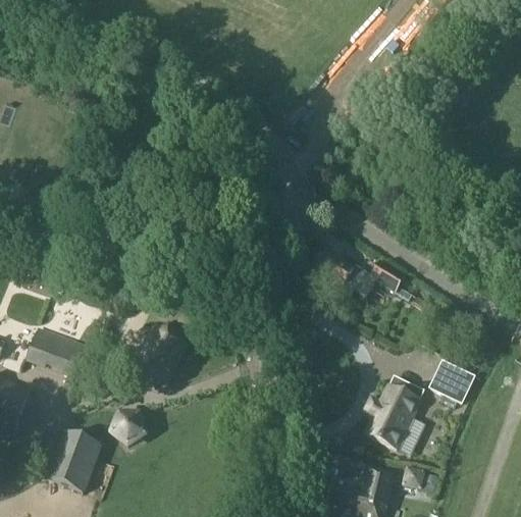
[(369,274),(369,273),(327,246),(312,269),(351,294),(355,288),(366,294),(375,278),(369,274)]
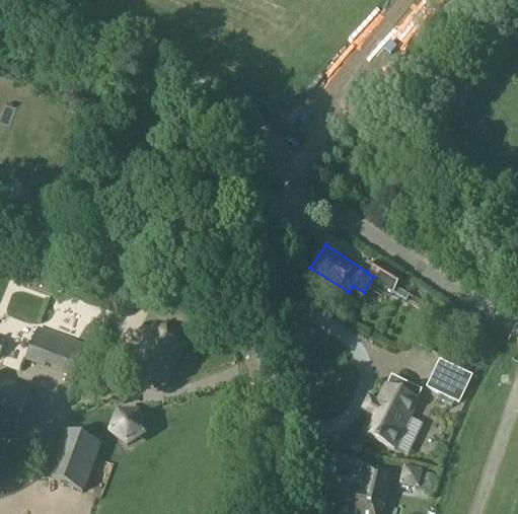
[(409,292),(394,284),(400,274),(376,259),(367,272),(367,273),(373,277),(391,288),(405,297),(409,292)]
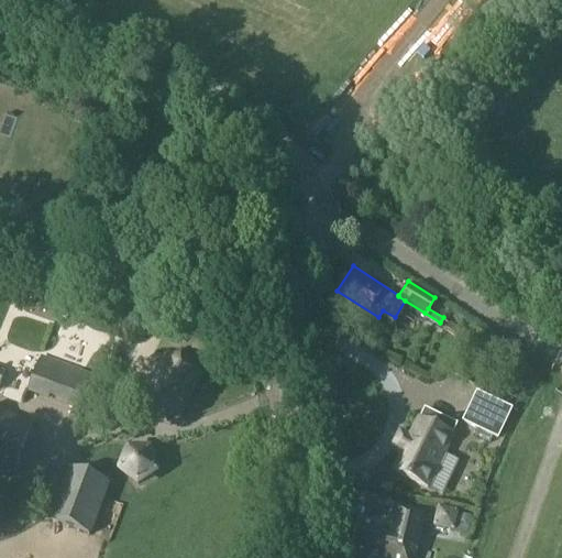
[(51,288),(44,305),(45,305),(73,315),(78,298),(51,288)]
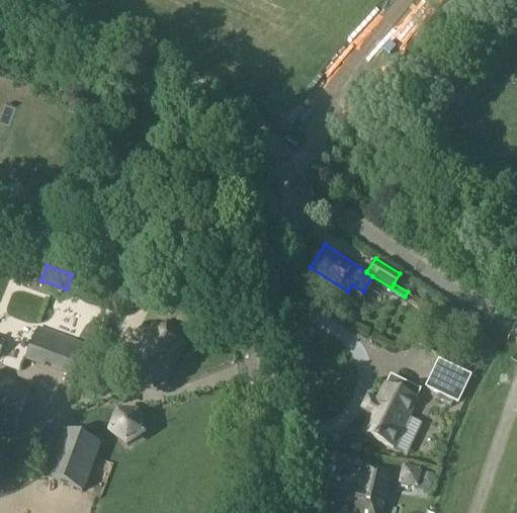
[(413,293),(409,301),(425,310),(429,302),(413,293)]
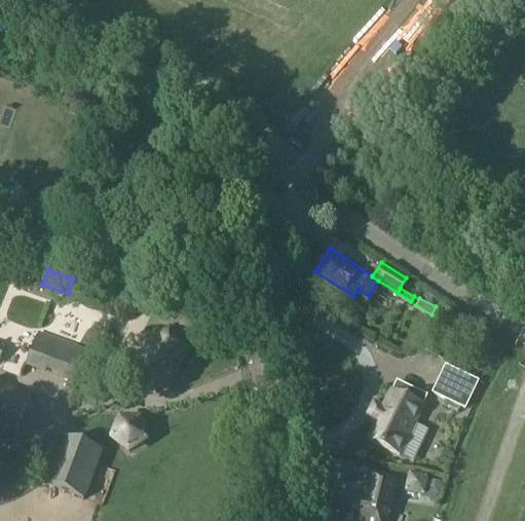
[(185,342),(178,333),(166,327),(153,327),(134,365),(143,375),(153,381),(165,381),(185,342)]
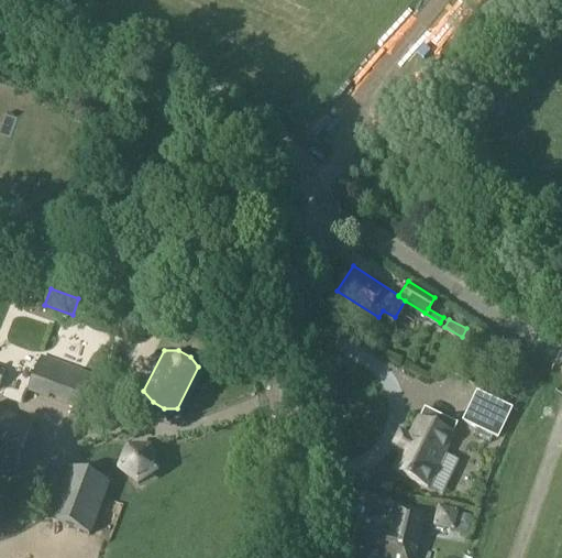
[(40,351),(25,387),(28,389),(47,396),(48,393),(52,384),(72,392),(68,400),(67,404),(89,412),(102,374),(85,368),(42,351),(40,351)]
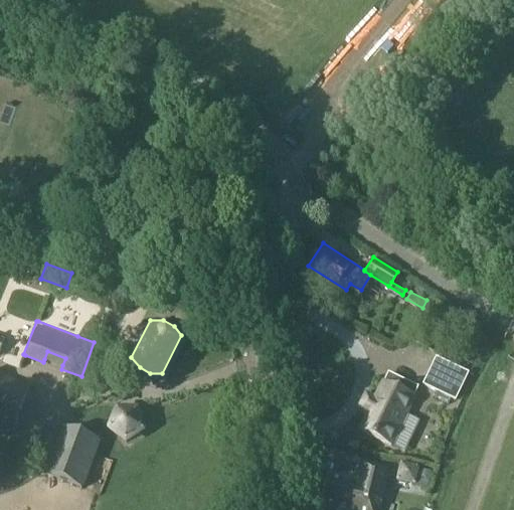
[(425,382),(457,397),(469,372),(439,357),(425,382)]
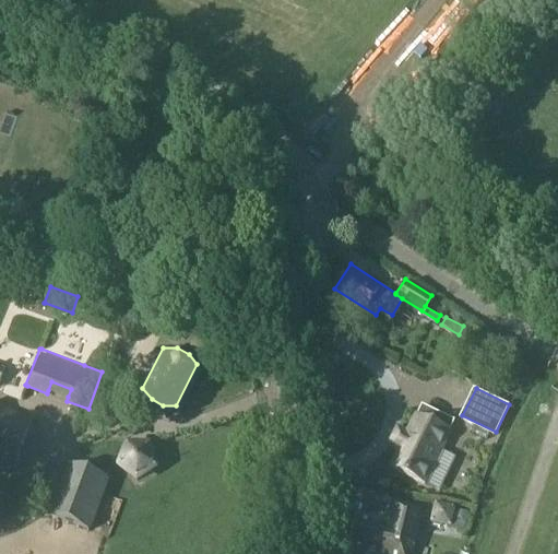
[(395,423),(386,443),(401,450),(400,450),(393,464),(426,481),(439,487),(454,456),(441,449),(451,429),(450,428),(454,419),(425,404),(420,402),(415,412),(418,413),(411,429),(411,431),(395,423)]
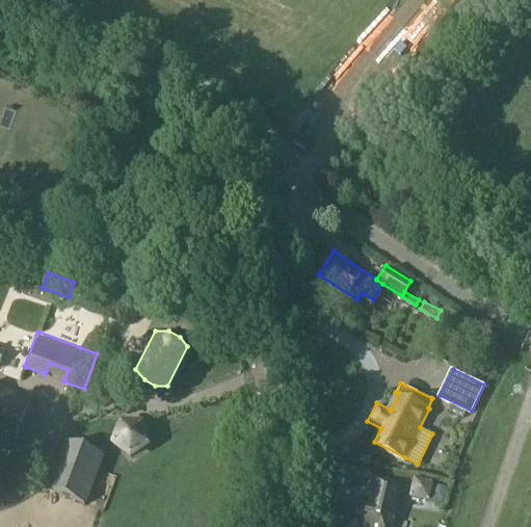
[(0,438),(10,442),(28,395),(0,384),(0,438)]
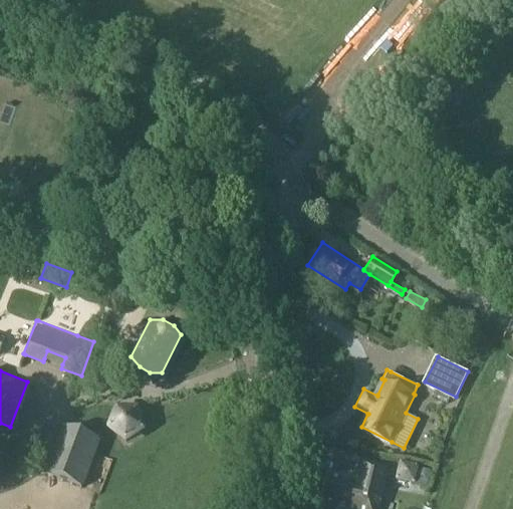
[(117,408),(111,426),(126,437),(142,427),(137,409),(117,408)]
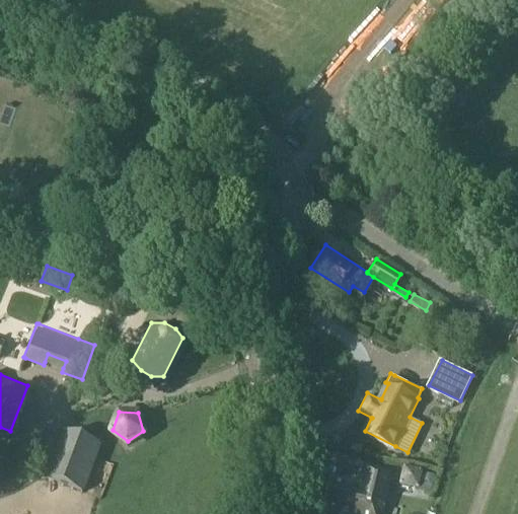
[(66,429),(48,476),(83,490),(100,442),(66,429)]
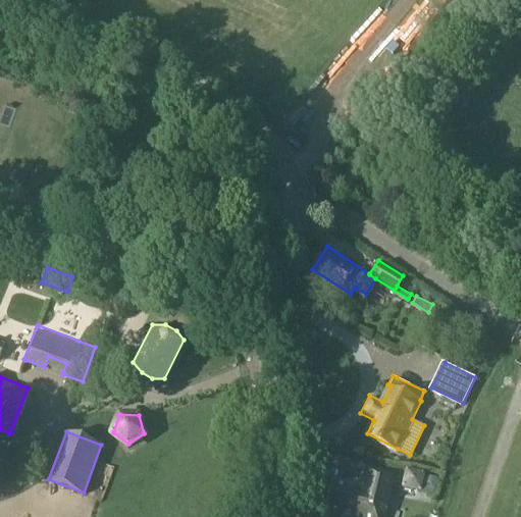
[(334,516),(384,516),(391,492),(396,472),(365,465),(361,483),(334,476),(325,515),(334,516)]
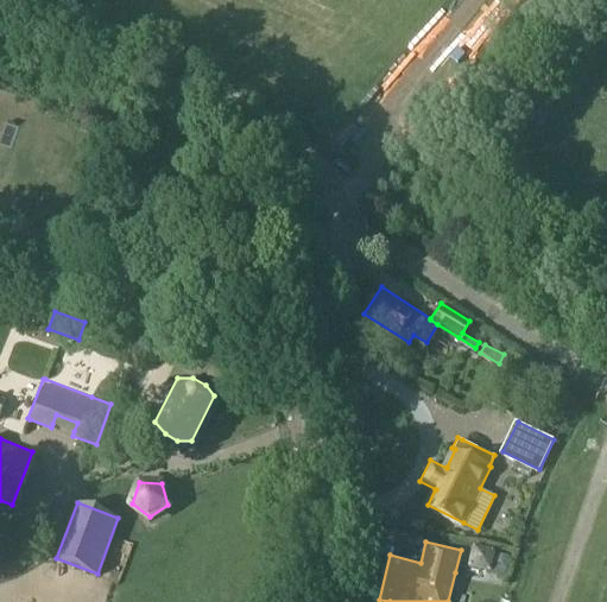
[(476,545),(472,564),(491,569),(504,572),(509,553),(495,550),(476,545)]
